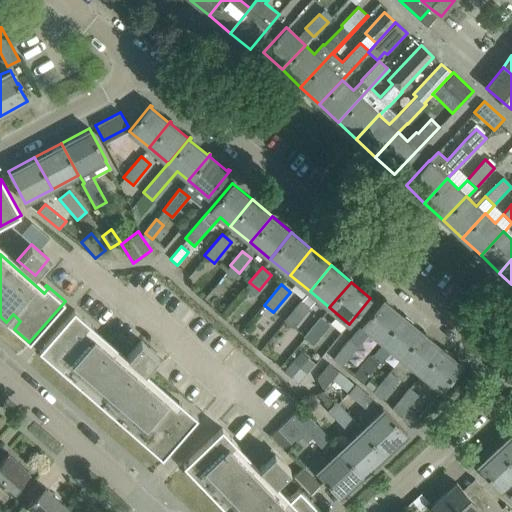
[(310,308),(301,299),(283,320),(293,329),(310,308)]
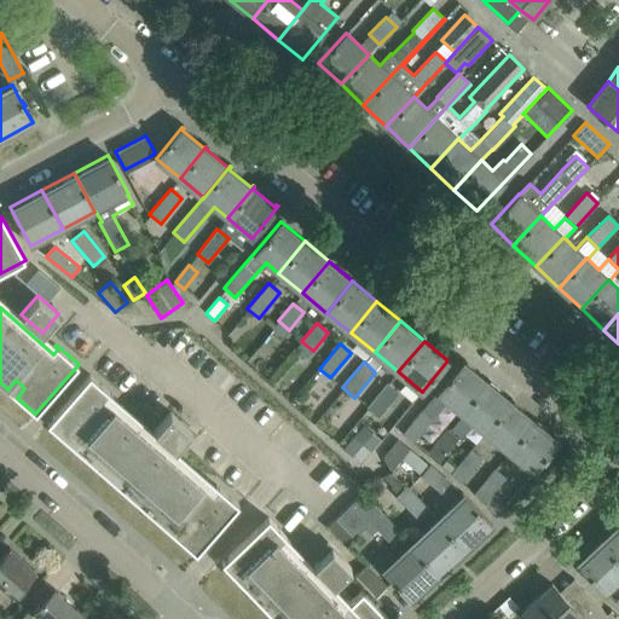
[(435,392),(423,408),(434,417),(447,401),(462,414),(489,382),(463,362),(457,369),(438,393),(435,392)]
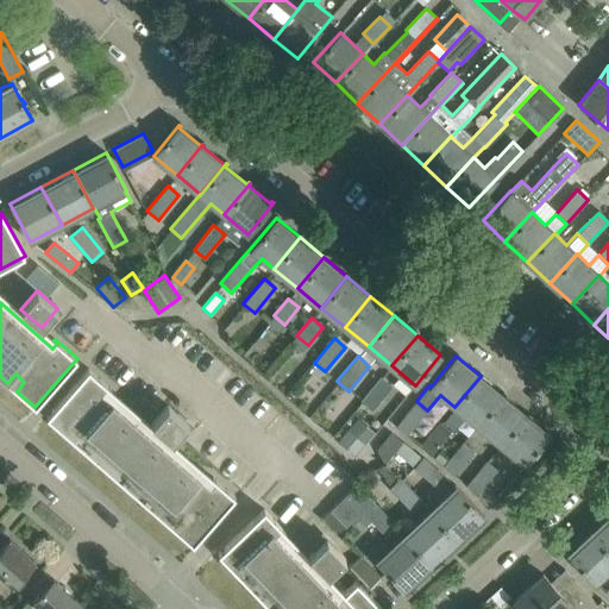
[(88,369),(54,408),(66,419),(58,427),(77,445),(86,435),(95,444),(87,452),(136,495),(144,487),(154,494),(145,503),(165,521),(173,512),(182,520),(174,528),(193,545),(236,496),(213,477),(212,478),(215,481),(211,487),(101,391),(106,387),(110,389),(111,388),(88,369)]
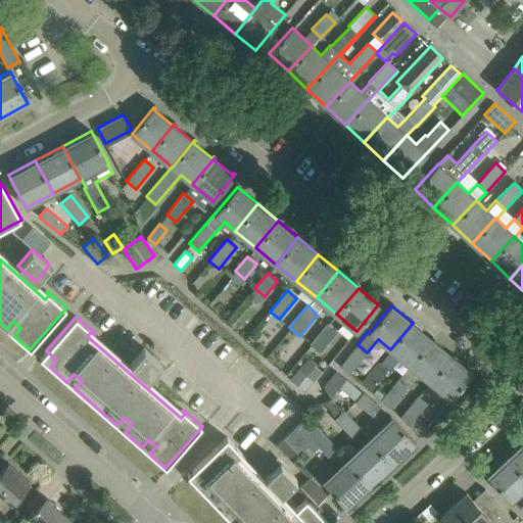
[(338,330),(329,323),(312,344),(321,351),(338,330)]
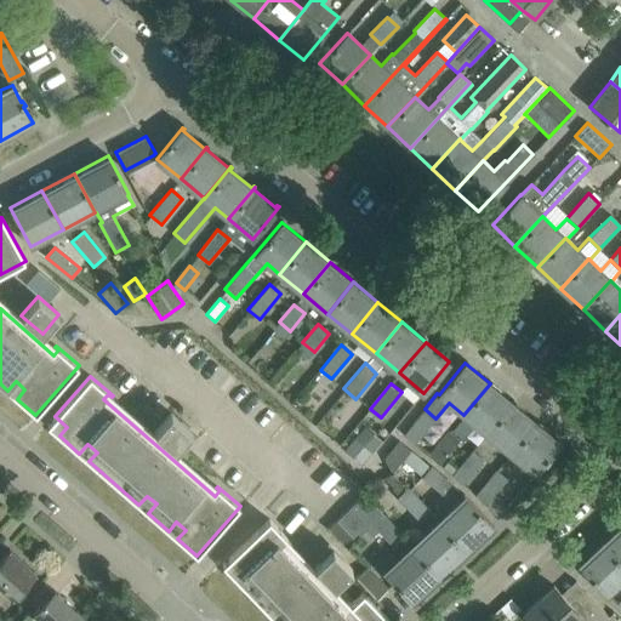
[(488,434),(513,403),(490,383),(463,415),(488,434)]
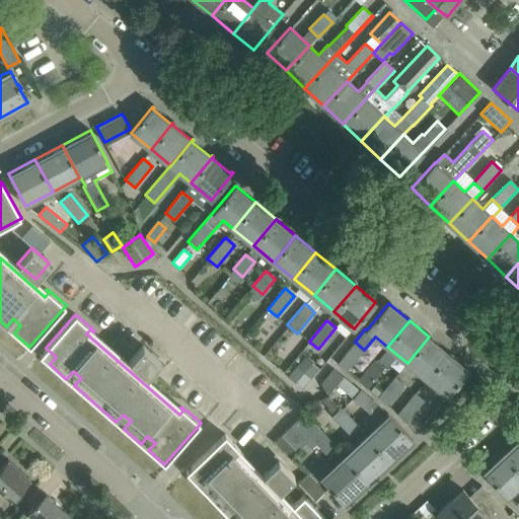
[(428,379),(449,353),(429,337),(408,363),(428,379)]
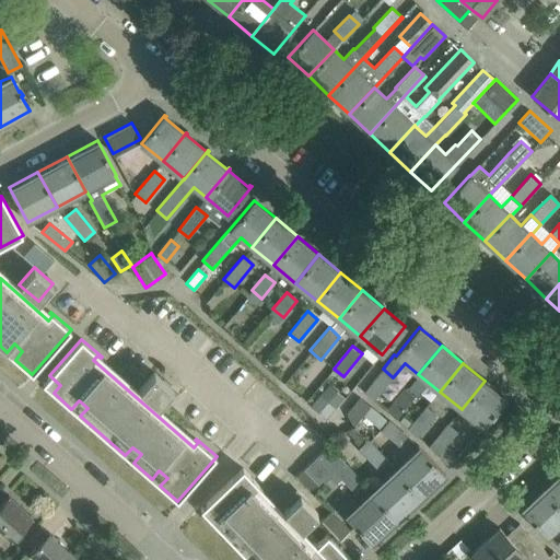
[(393,377),(383,369),(363,392),(374,400),(393,377)]
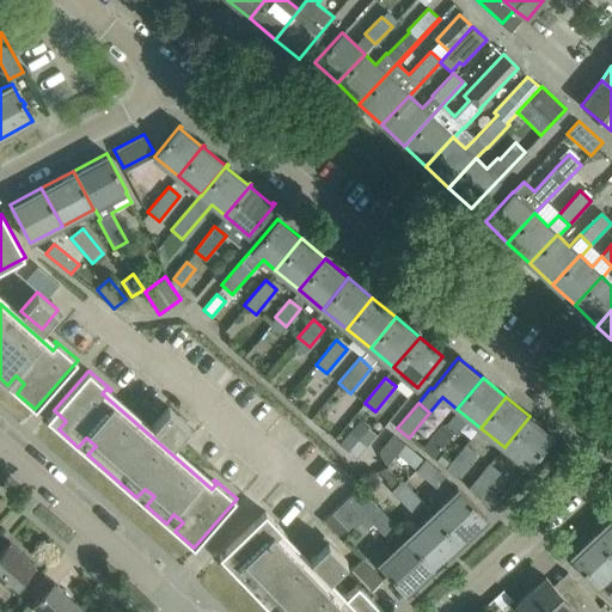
[(169,407),(152,426),(173,444),(189,424),(169,407)]
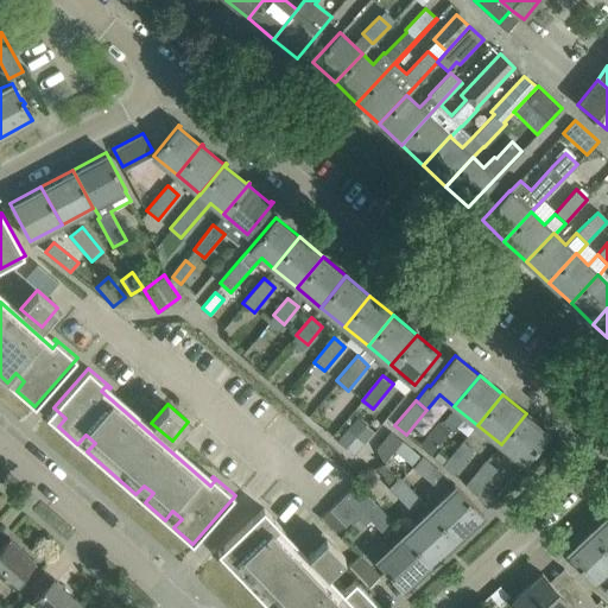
[(524,463),(550,432),(526,413),(501,444),(524,463)]
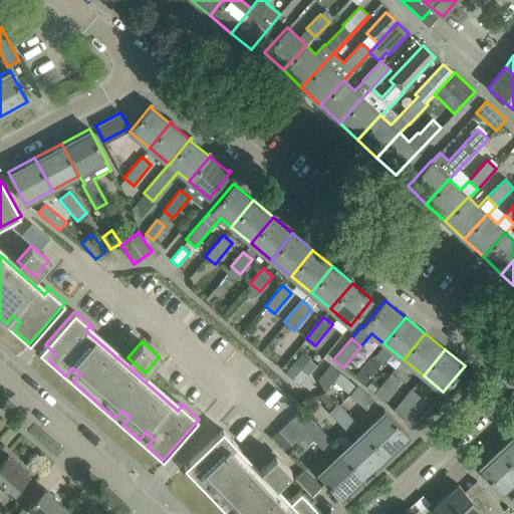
[(354,376),(363,384),(380,363),(371,355),(354,376)]
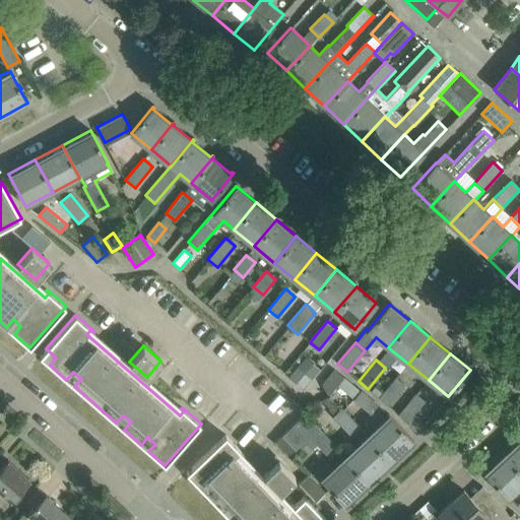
[(300,363),(287,377),(303,389),(315,376),(300,363)]
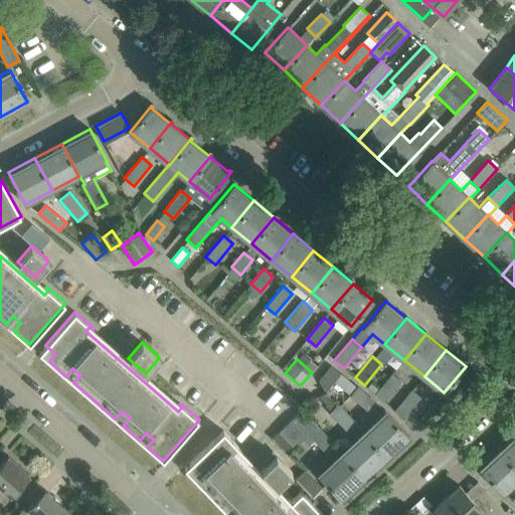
[(325,392),(341,373),(331,365),(318,380),(325,392)]
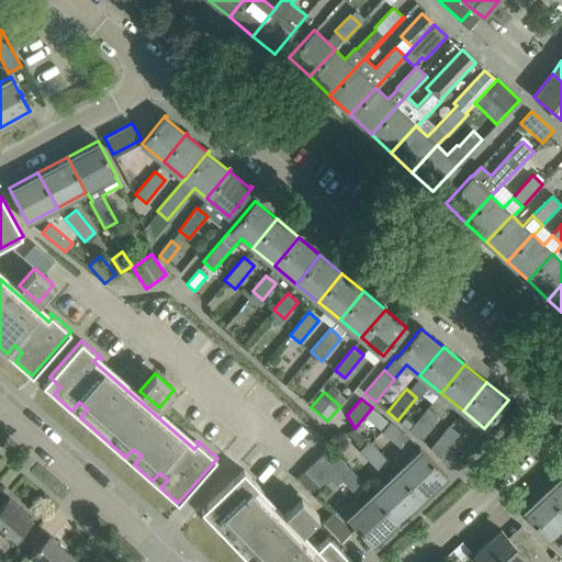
[(427,407),(416,419),(408,429),(419,439),(438,415),(427,407)]
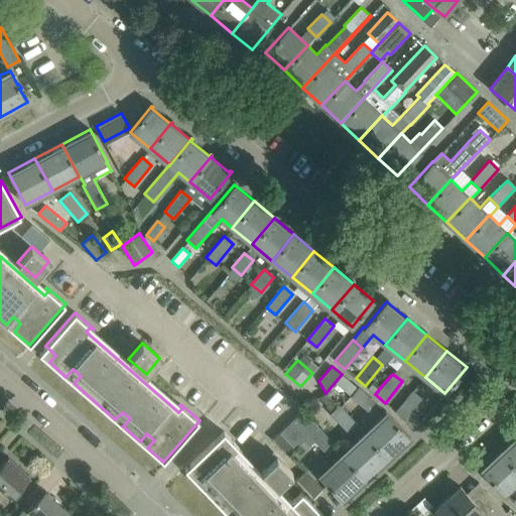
[(350,396),(371,414),(379,404),(358,387),(350,396)]
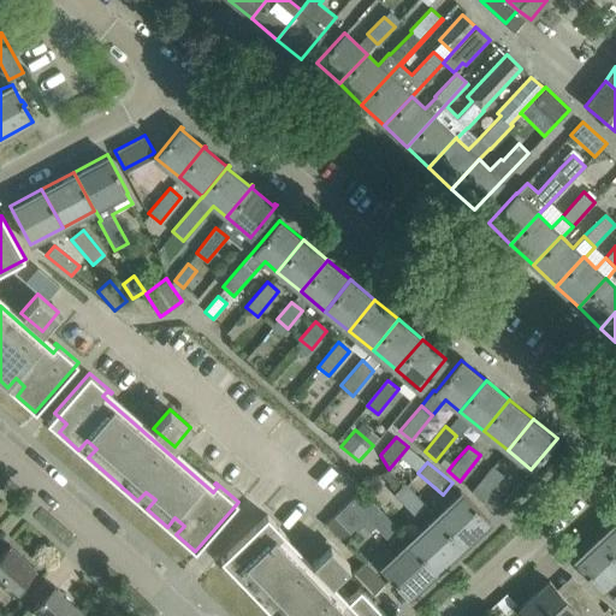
[(493,513),(504,501),(491,491),(504,475),(492,466),(472,491),(493,513)]
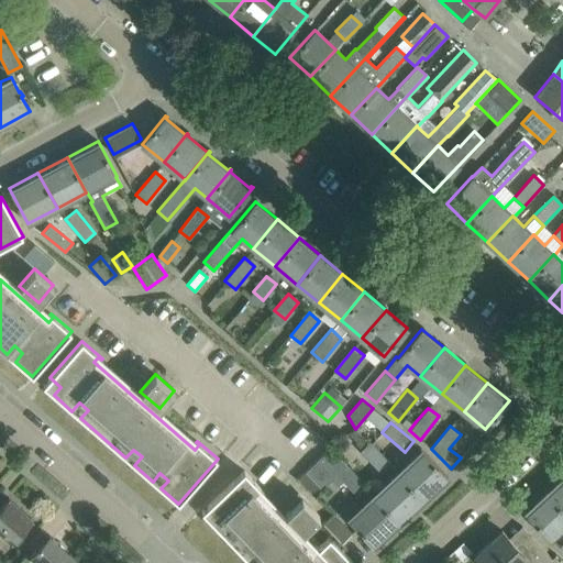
[(370,442),(360,451),(381,472),(390,463),(370,442)]
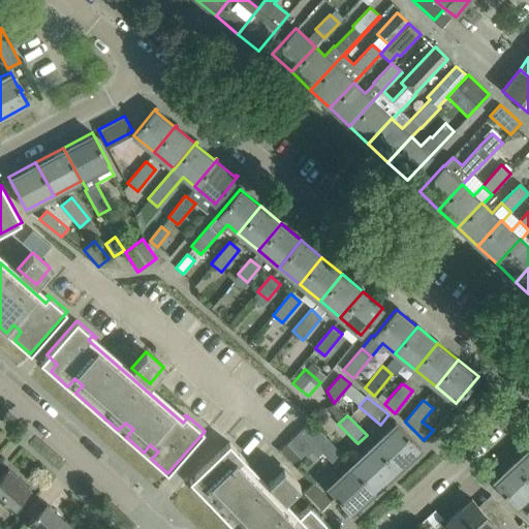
[(320,449),(335,465),(344,456),(310,421),(280,449),(296,466),(313,449),(316,453),(320,449)]
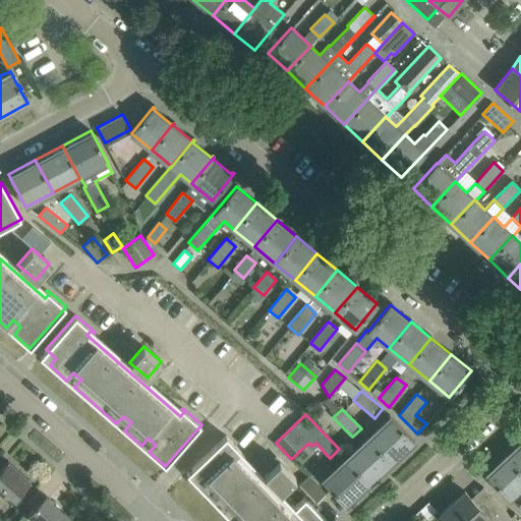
[(366,436),(392,463),(414,442),(389,414),(366,436)]
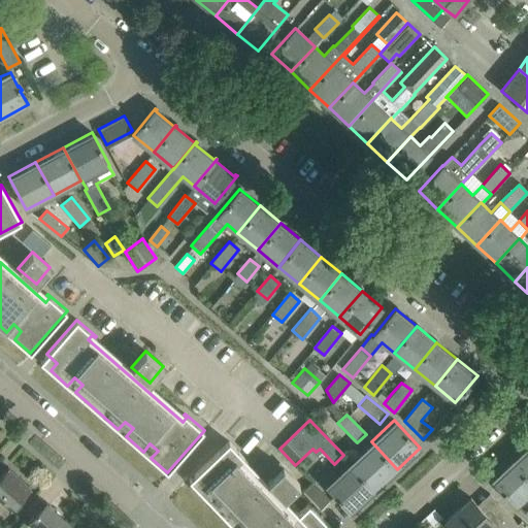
[(223,448),(196,472),(205,483),(198,490),(213,506),(222,499),(229,507),(222,514),(234,527),(331,527),(308,504),(298,514),(293,519),(238,462),(243,458),(245,461),(246,460),(229,441),(223,448)]
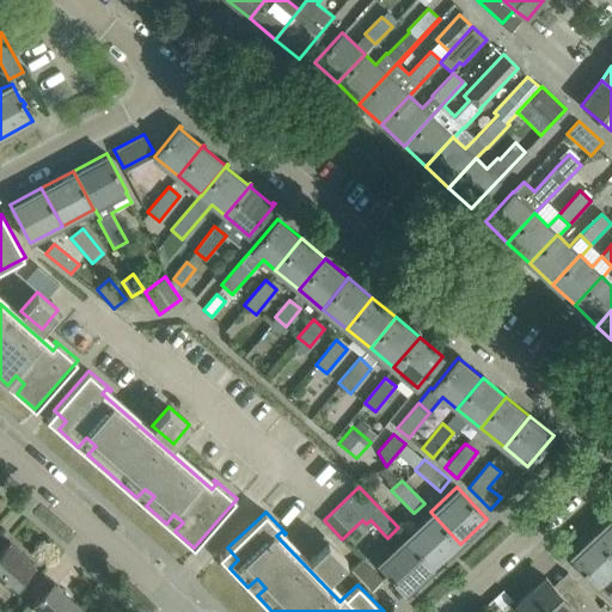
[(434,569),(460,544),(430,512),(404,537),(434,569)]
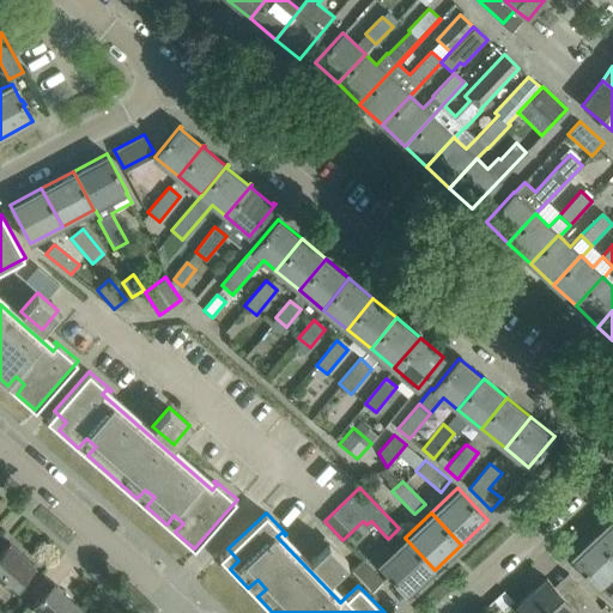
[(612,517),(594,535),(612,557),(612,517)]
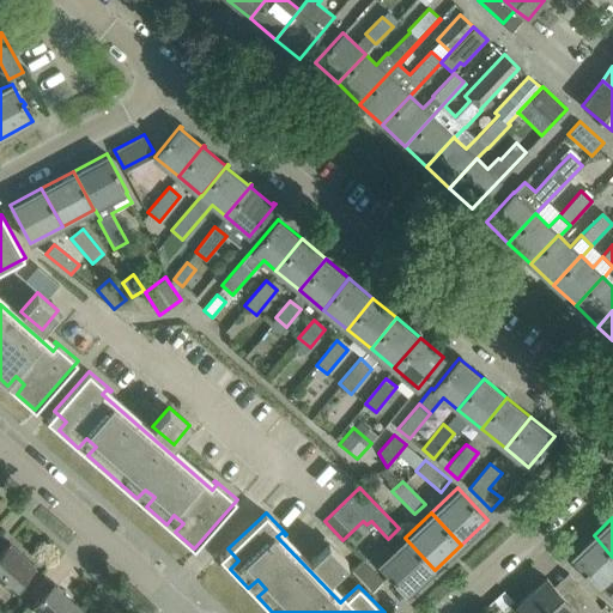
[(599,587),(612,572),(612,557),(594,535),(571,557),(599,587)]
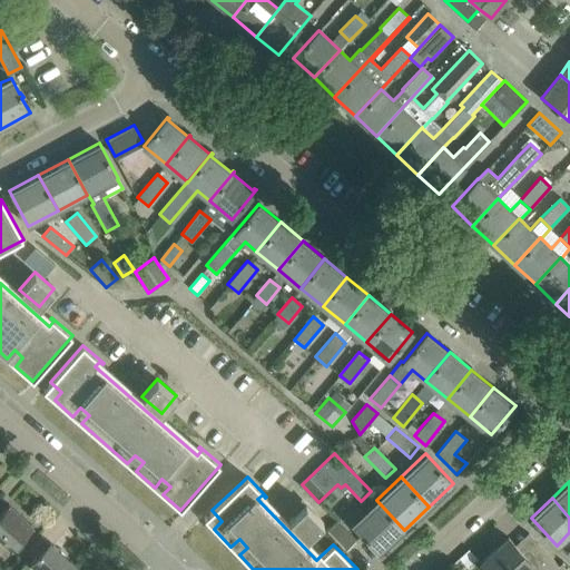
[(379,552),(404,530),(376,500),(352,523),(379,552)]
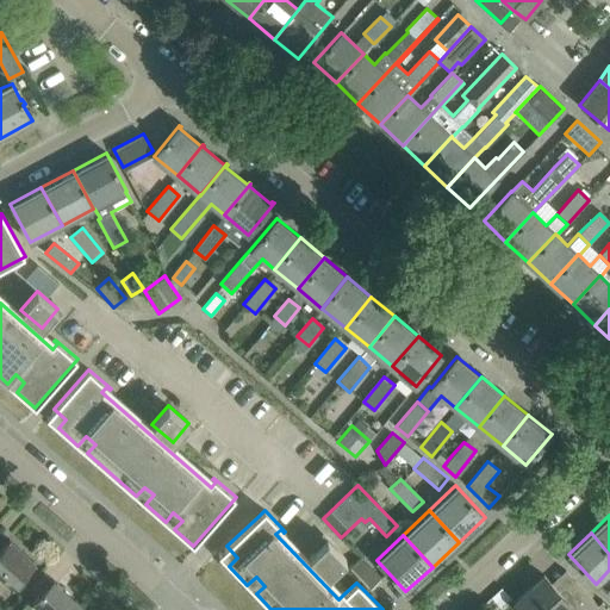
[(0,577),(13,589),(36,564),(10,540),(0,549),(0,577)]
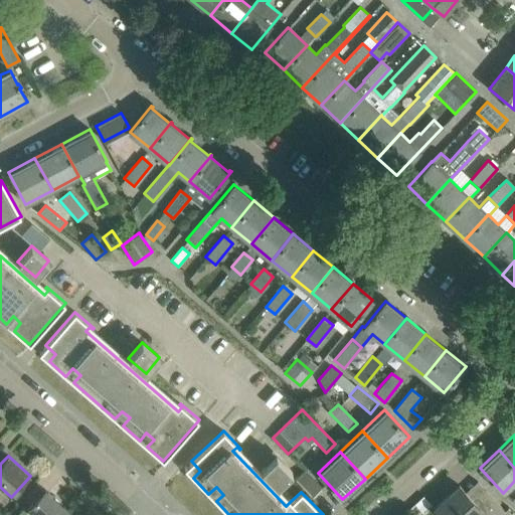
[(292,472),(276,456),(261,470),(277,487),(292,472)]
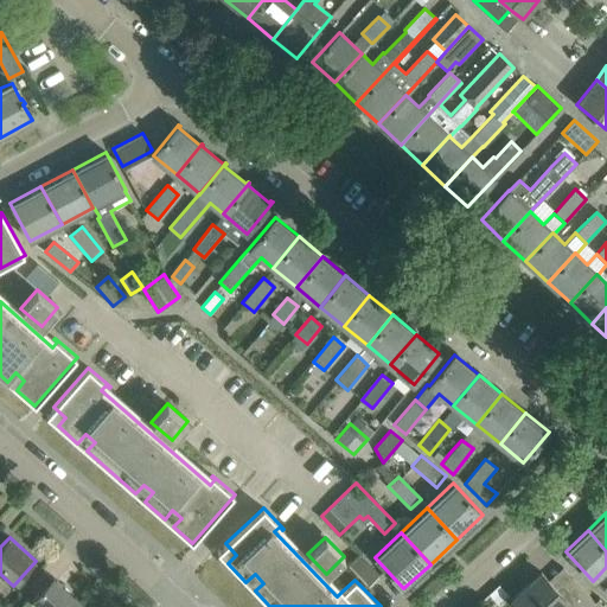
[(358,554),(347,564),(368,586),(378,575),(358,554)]
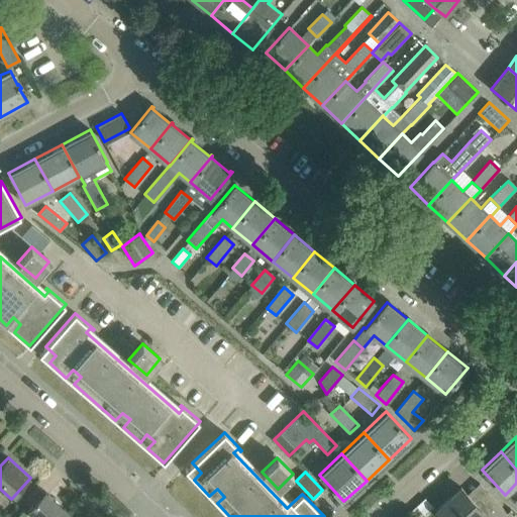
[(507,514),(488,493),(476,504),(460,488),(436,510),(442,516),(505,516),(506,516),(508,514),(507,514)]
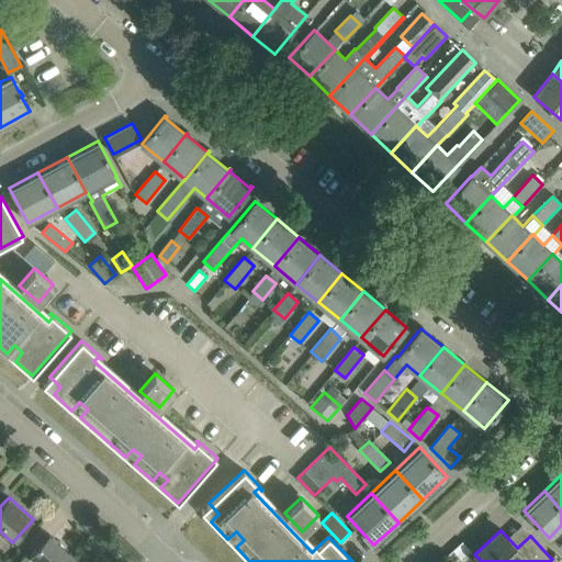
[(64,561),(71,554),(48,534),(30,554),(27,552),(18,561),(64,561)]
